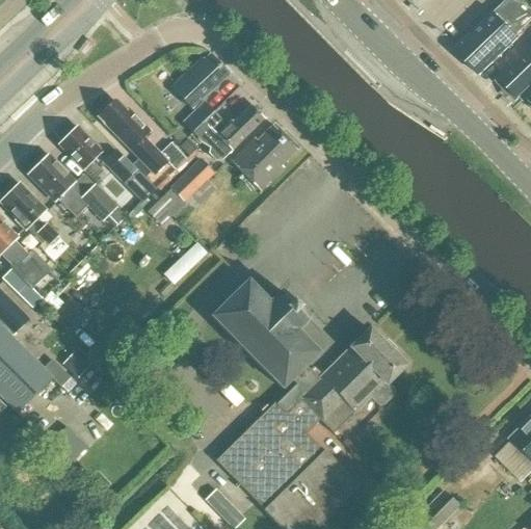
[(519,33),(530,21),(530,4),(527,0),(506,0),(457,49),(482,74),(521,35),(519,33)]
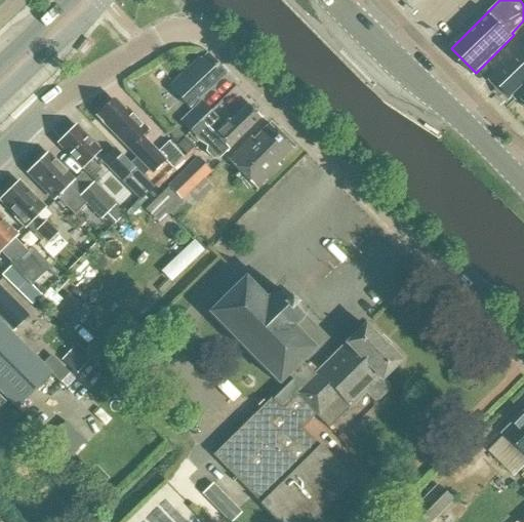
[(523,47),(494,77),(513,95),(523,84),(523,47)]
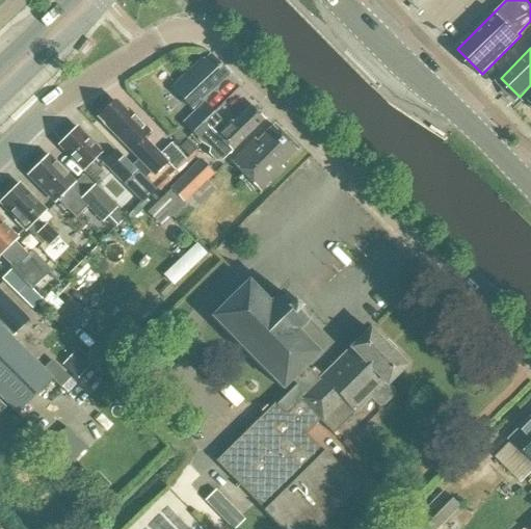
[(181,77),(173,85),(192,106),(228,73),(214,60),(210,64),(203,57),(181,77)]
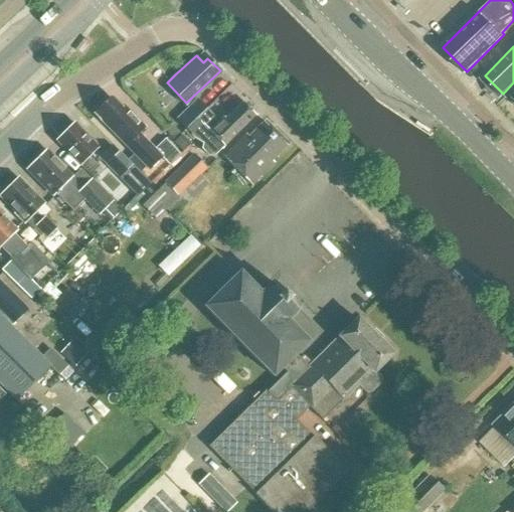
[(112,97),(96,112),(135,153),(129,159),(133,162),(141,170),(147,164),(150,168),(163,155),(170,163),(181,153),(166,137),(156,147),(140,131),(146,125),(125,105),(122,107),(112,97)]
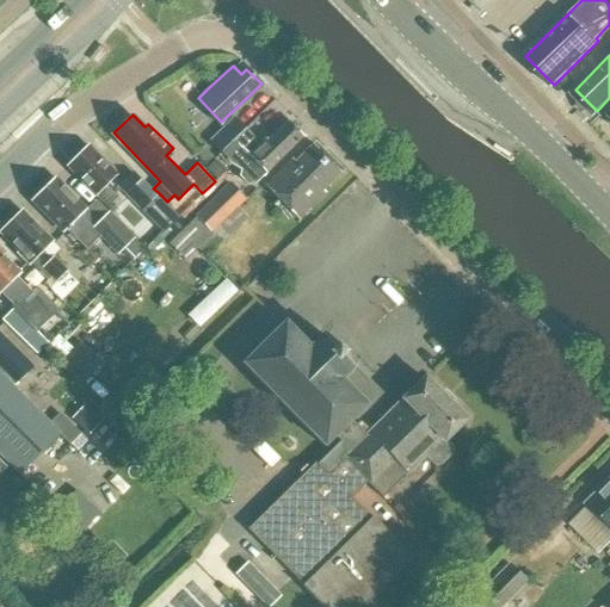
[(235,116),(211,138),(221,149),(245,127),(235,116)]
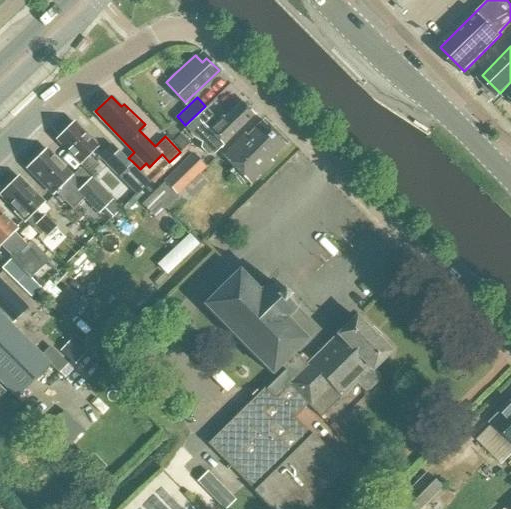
[(191,131),(190,133),(193,137),(202,142),(201,147),(207,154),(214,152),(222,144),(253,114),(252,112),(252,108),(246,102),(242,102),(241,101),(224,117),(222,115),(208,128),(205,124),(194,134),(191,131)]
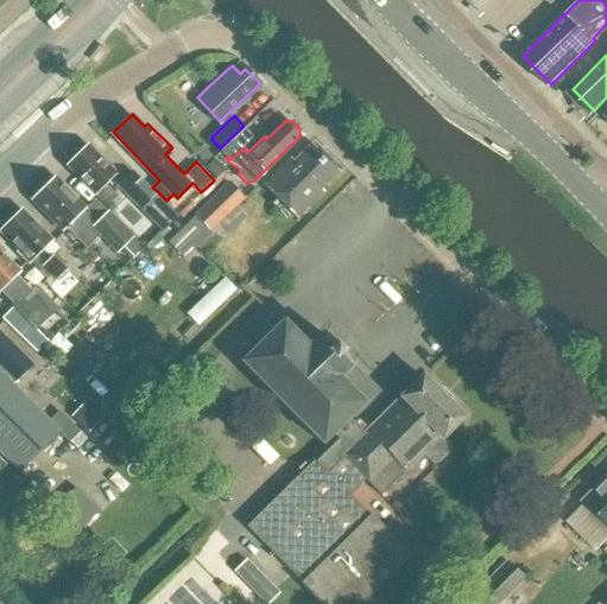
[(244,126),(220,148),(227,156),(231,159),(244,147),(254,137),(244,126)]
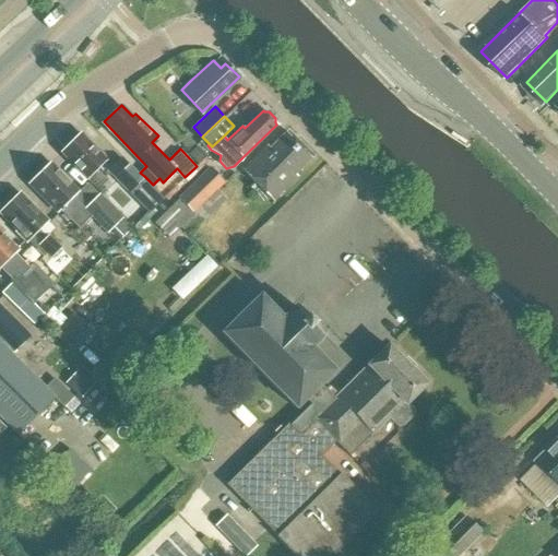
[(295,173),(312,155),(287,130),(270,148),(268,145),(244,169),(273,199),(297,175),(295,173)]
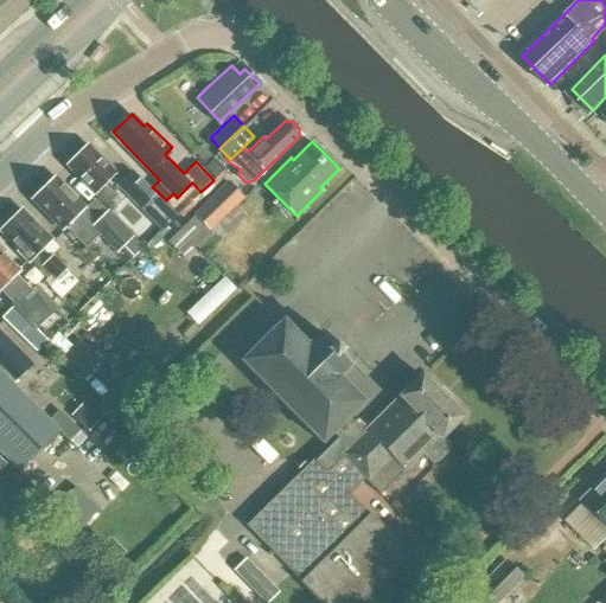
[(106,180),(115,171),(114,170),(114,165),(109,160),(106,160),(89,143),(87,145),(83,145),(77,151),(77,155),(68,164),(112,209),(122,198),(106,180)]
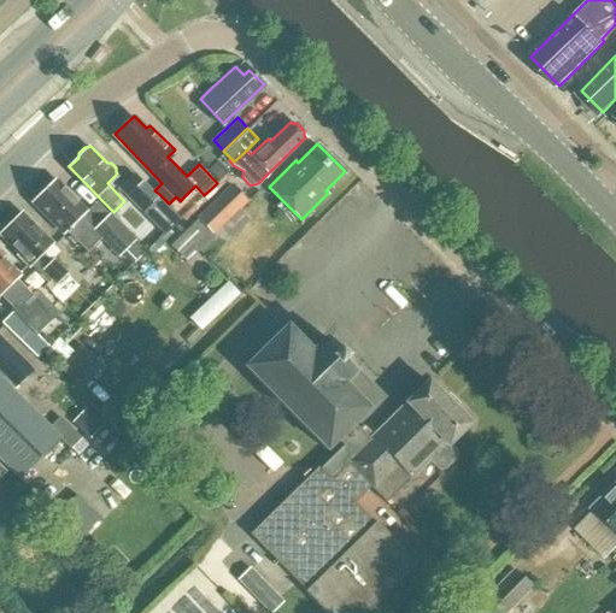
[(206,165),(216,157),(207,147),(198,155),(206,165)]
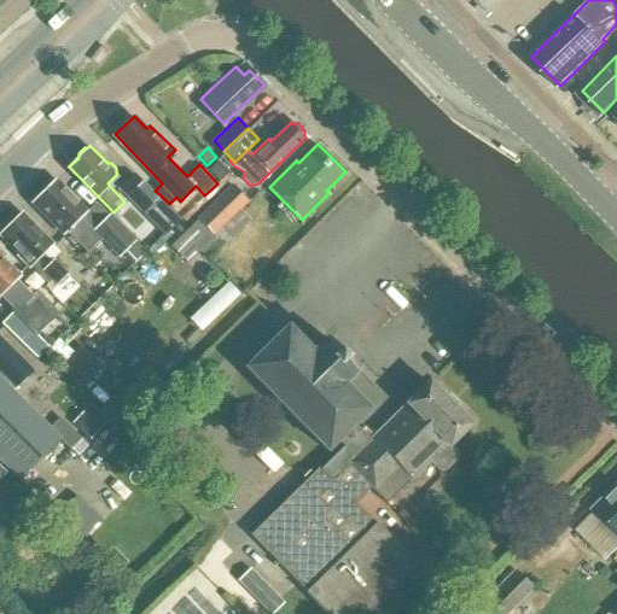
[(221,179),(230,170),(220,161),(210,169),(221,179)]
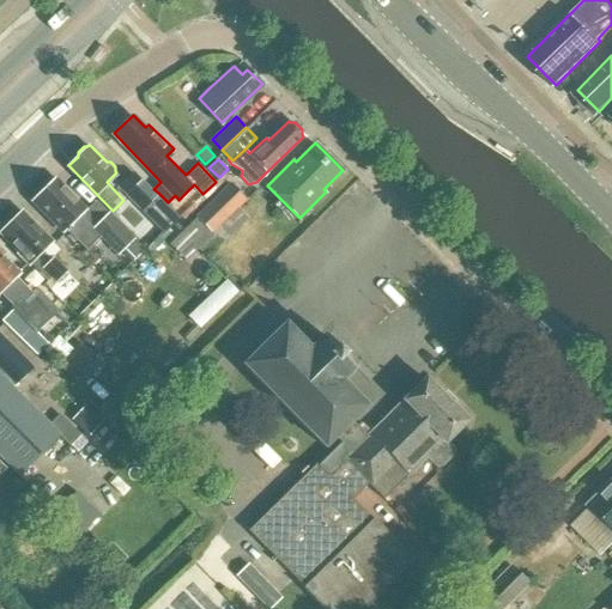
[(135,174),(121,188),(141,208),(156,194),(135,174)]
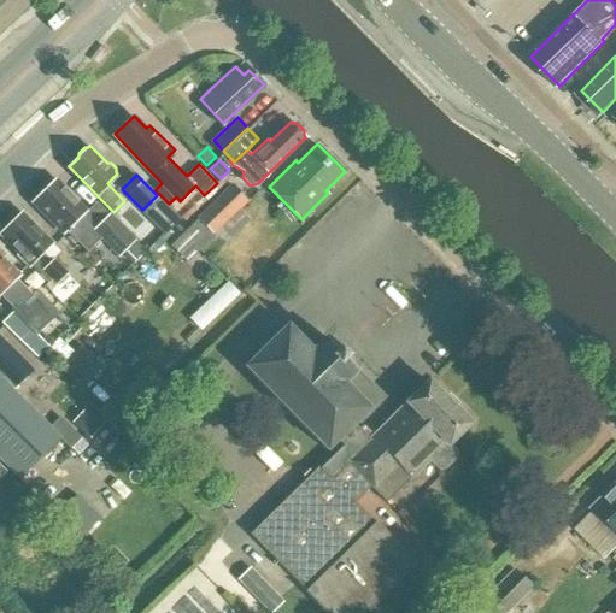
[(101,236),(94,229),(82,216),(86,212),(82,208),(76,199),(72,198),(54,181),(45,190),(42,188),(33,196),(34,198),(31,200),(64,233),(68,230),(87,251),(101,236)]
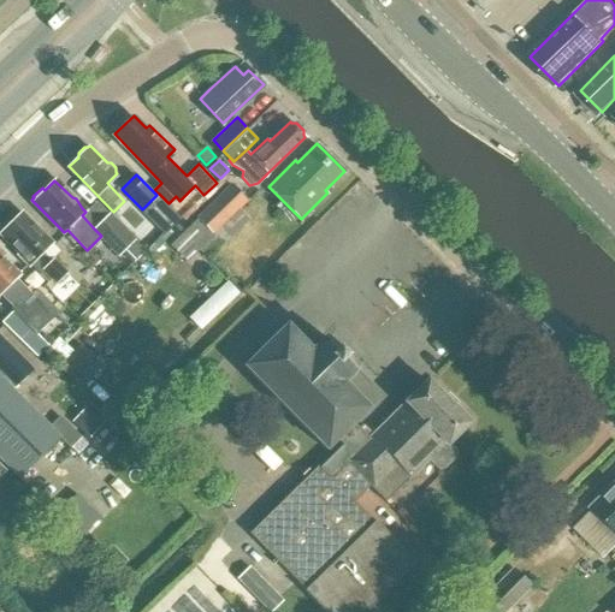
[(231,183),(183,231),(210,257),(230,237),(249,218),(240,208),(242,206),(248,200),(231,183)]
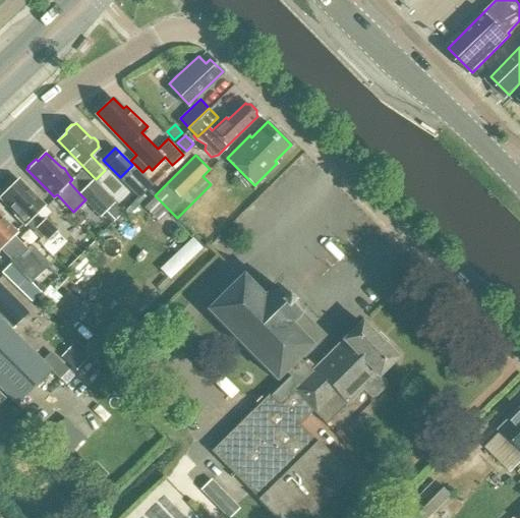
[(48,240),(58,230),(46,218),(44,220),(37,212),(44,206),(41,202),(40,199),(36,194),(34,194),(18,180),(15,182),(12,182),(8,186),(8,189),(0,197),(16,214),(15,216),(24,225),(25,223),(41,238),(44,235),(48,240)]
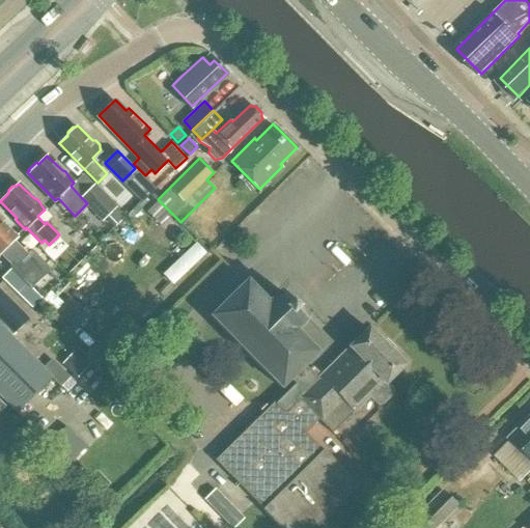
[(94,184),(81,197),(87,203),(104,220),(117,206),(94,184)]
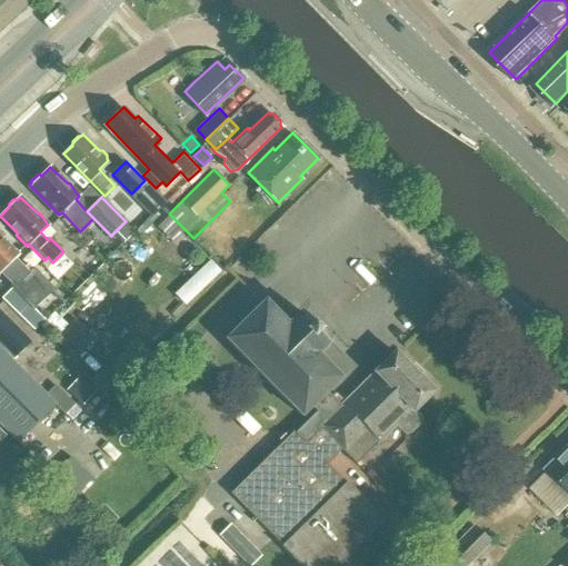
[(36,309),(55,290),(33,269),(29,272),(16,257),(18,255),(7,242),(0,236),(0,271),(1,270),(17,285),(12,289),(31,308),(33,310),(36,309)]
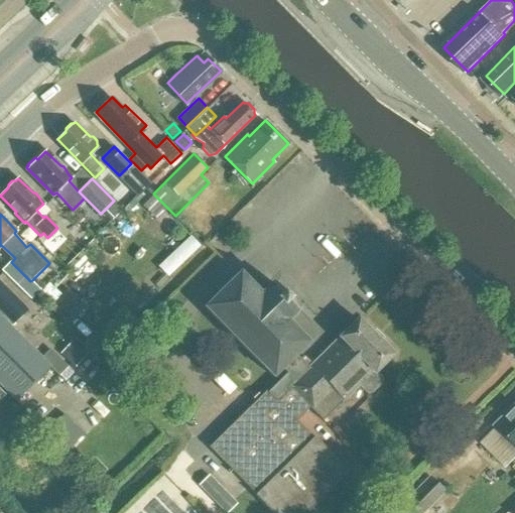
[(296,353),(309,341),(288,319),(300,307),(275,281),(263,293),(241,271),(206,306),(274,375),(283,367),(287,372),(301,358),(296,353)]
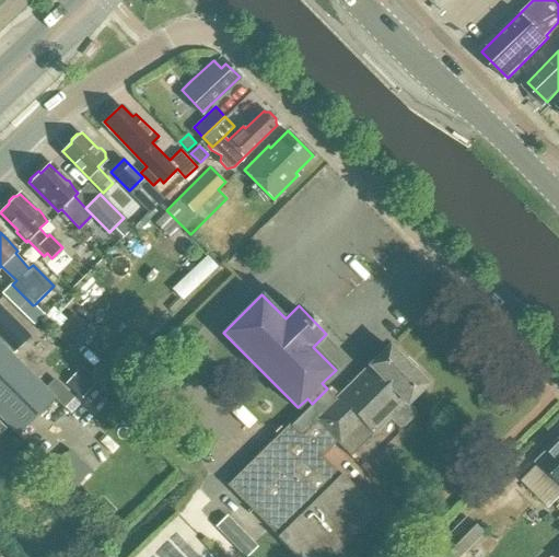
[(35,304),(33,305),(31,303),(23,312),(34,324),(44,314),(35,304)]
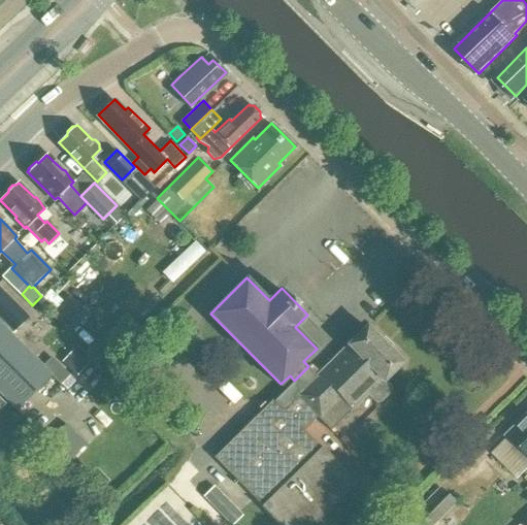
[(60,326),(78,308),(63,292),(44,309),(60,326)]
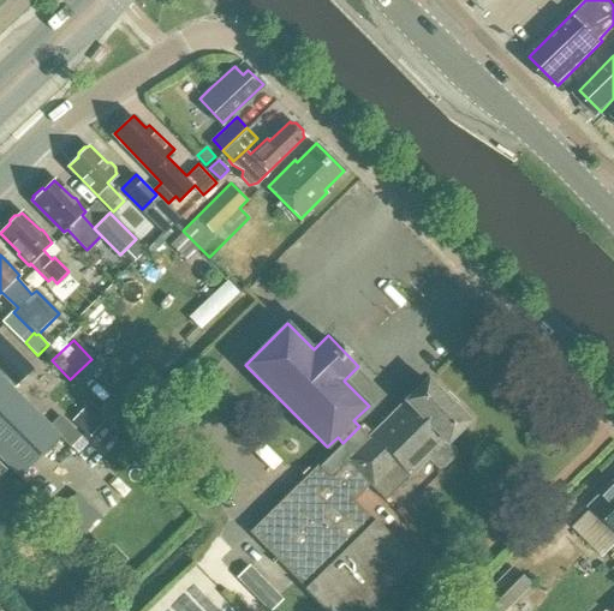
[(34,369),(6,341),(0,346),(0,367),(16,384),(34,369)]
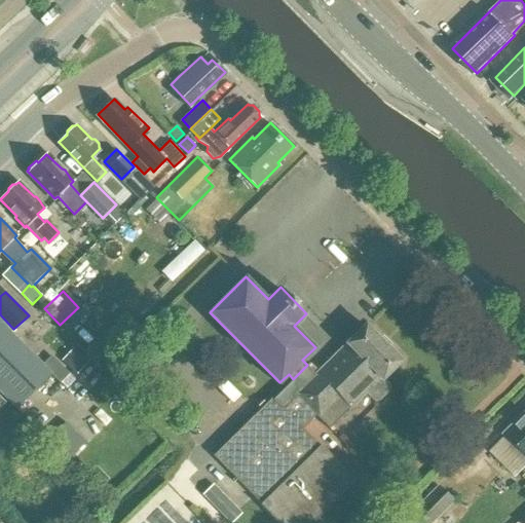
[(13,329),(0,314),(0,389),(17,407),(51,372),(43,364),(11,332),(13,329)]
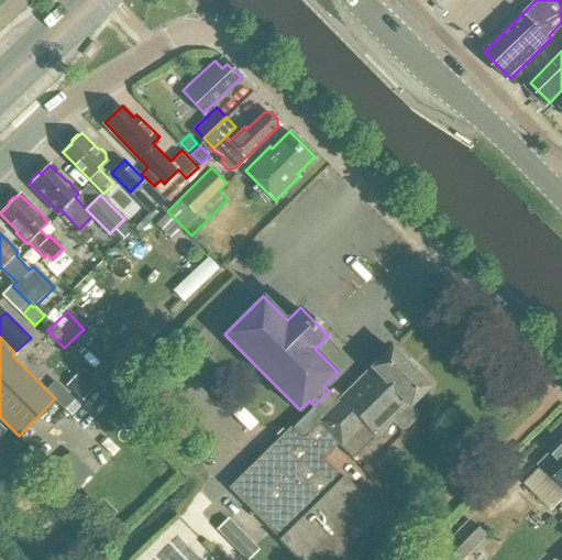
[(430,385),(392,347),(338,399),(329,391),(313,406),(293,426),(291,425),(229,487),(281,539),(279,540),(299,559),(334,559),(382,513),(344,475),(343,476),(324,458),(339,445),(353,459),(394,418),(400,426),(406,426),(416,416),(416,413),(409,406),(430,385)]
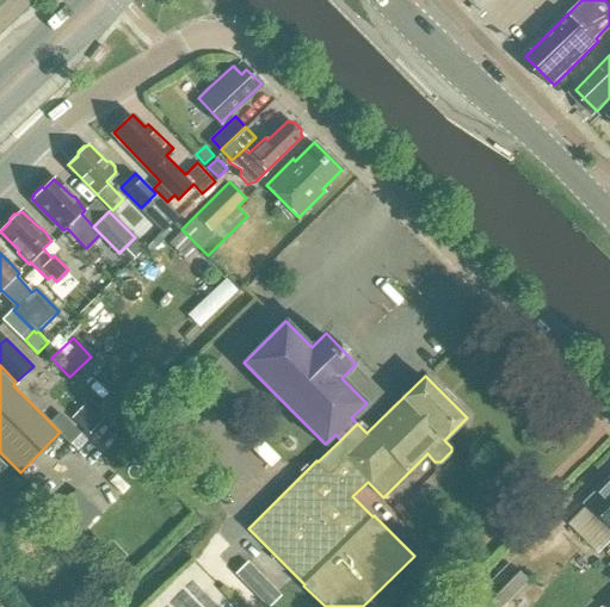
[(69,421),(60,432),(71,443),(81,432),(69,421)]
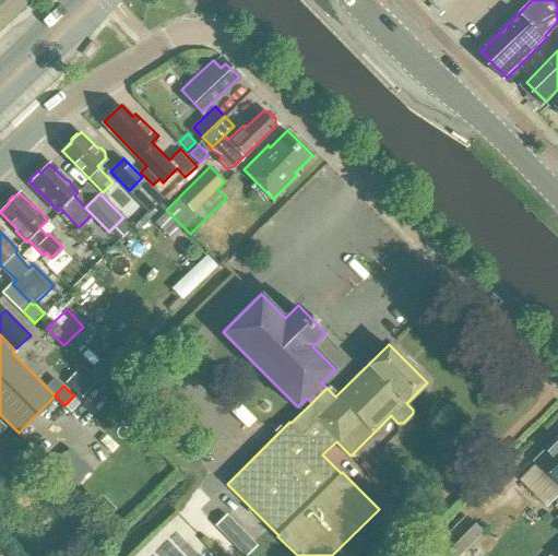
[(557,439),(538,460),(557,478),(557,439)]
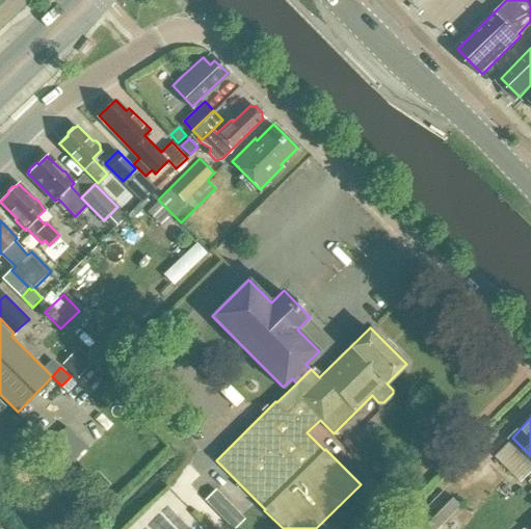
[(70,464),(85,446),(60,423),(44,441),(70,464)]
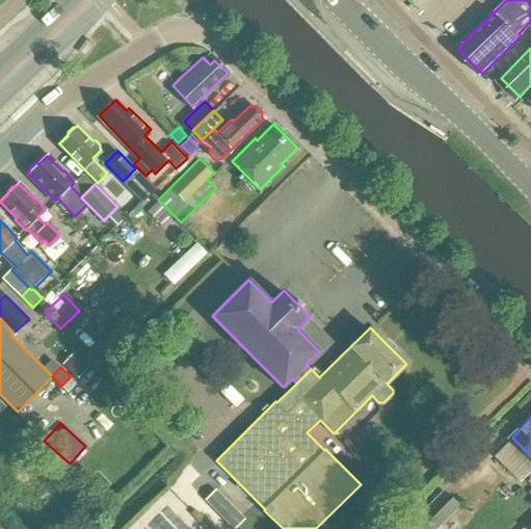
[(244,518),(215,488),(206,498),(235,527),(244,518)]
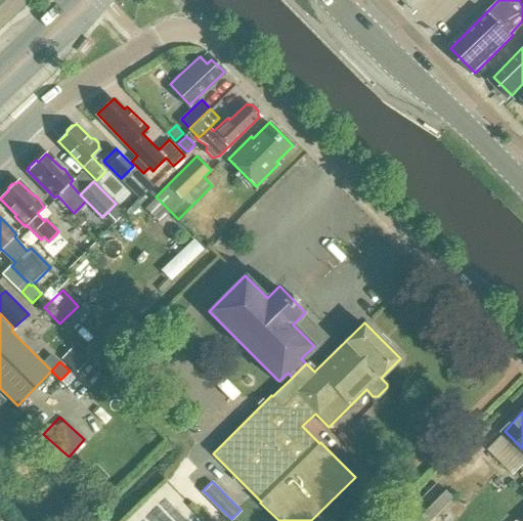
[(422,520),(423,520),(430,520),(453,497),(437,482),(397,520),(422,520)]
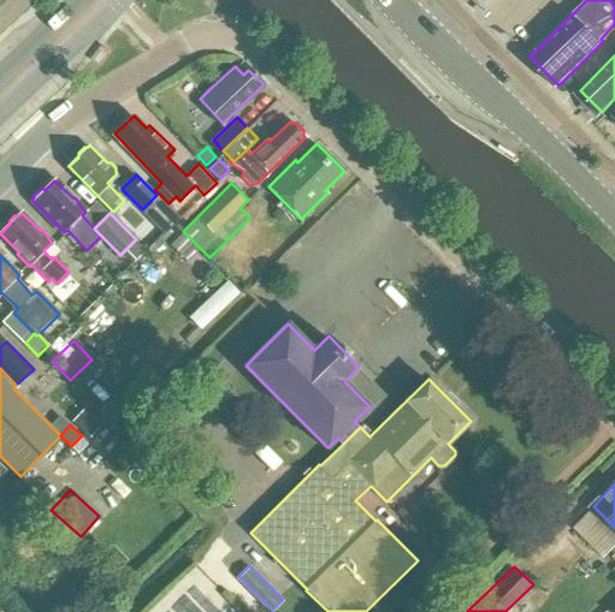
[(232,577),(228,581),(258,611),(264,611),(265,611),(232,577)]
